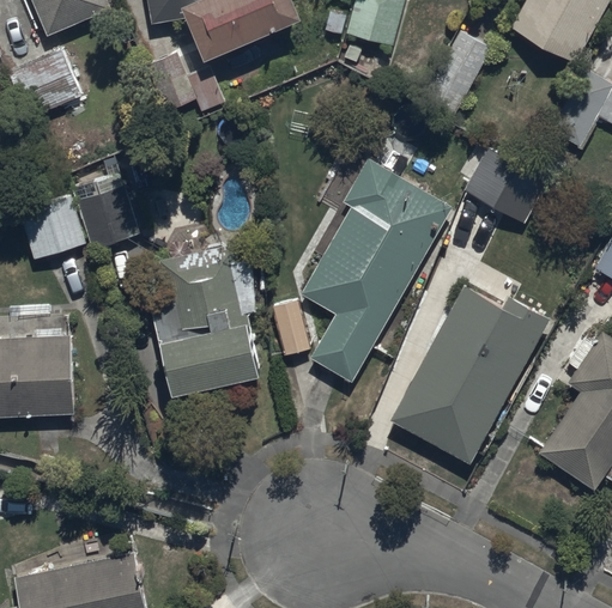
[(35,0),(49,34),(113,8),(108,0),(35,0)]
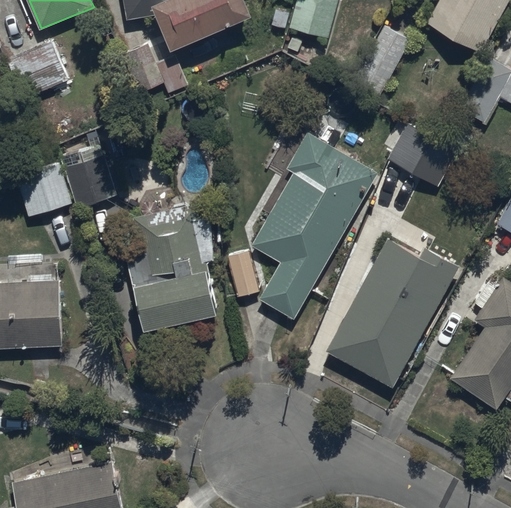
[(153,15),(160,32),(168,29),(175,44),(154,53),(150,43),(136,50),(158,104),(190,90),(180,65),(183,63),(176,46),(256,12),(250,0),(124,0),(128,19),(153,15)]
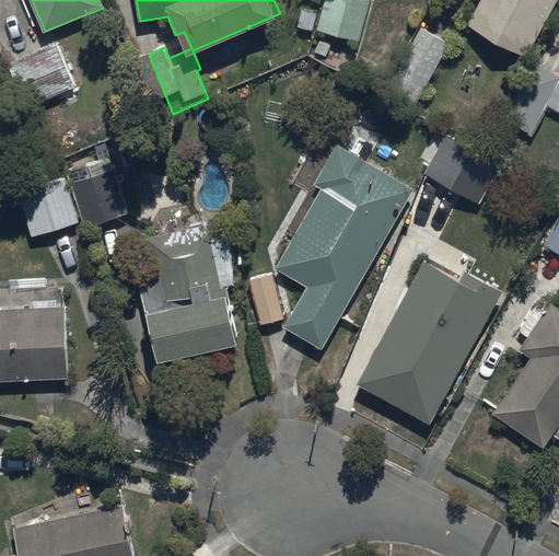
[(324,0),(315,31),(360,44),(371,0),(324,0)]
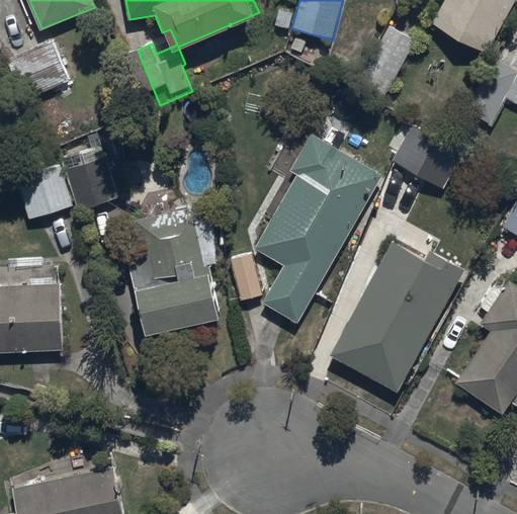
[(442,0),(430,23),(487,55),(516,0),(442,0)]
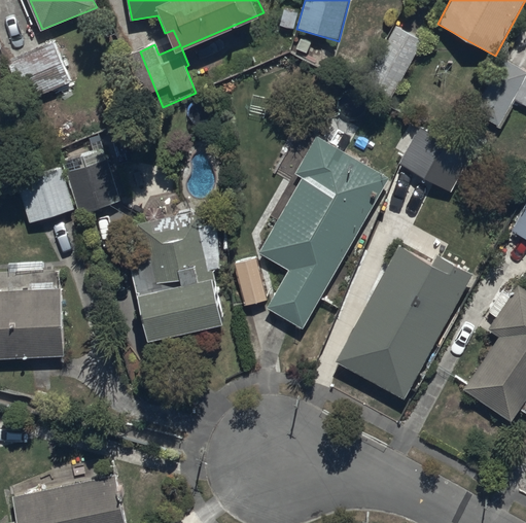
[(389,102),(423,40),(394,25),(360,86),(389,102)]
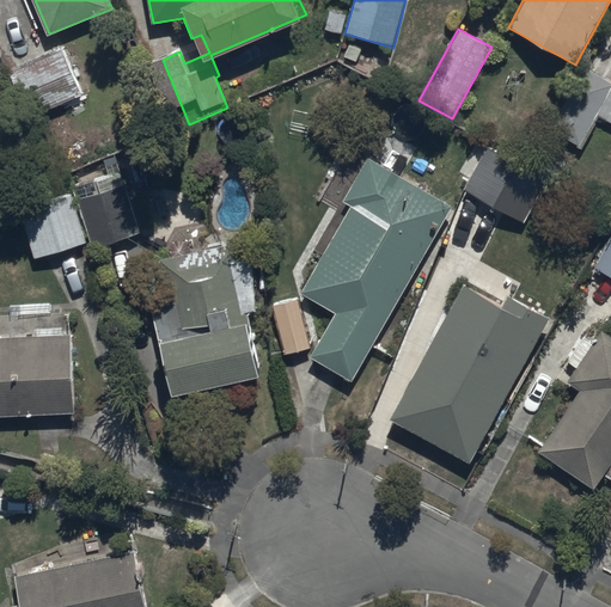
[(10,68),(30,118),(84,96),(63,46),(10,68)]
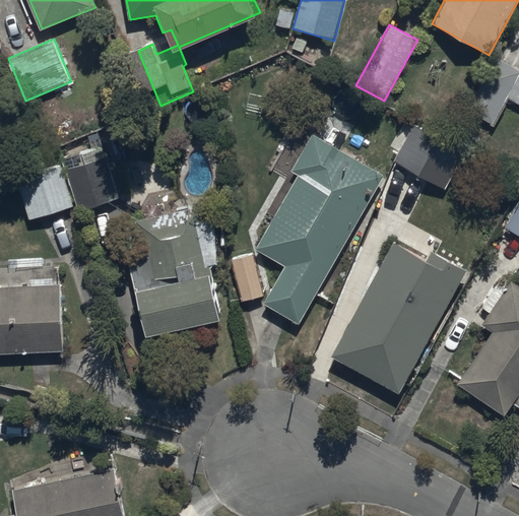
[(518,106),(518,71),(494,58),(466,110),(495,125),(508,101),(518,106)]
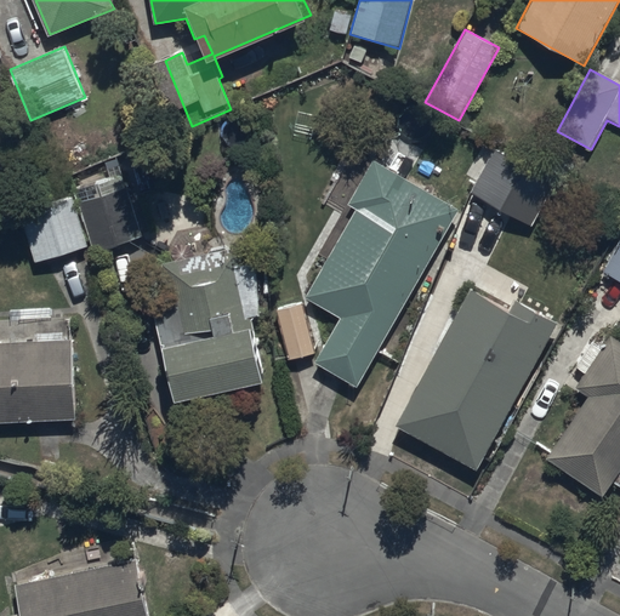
[(493,149),(470,194),(533,228),(556,183),(493,149)]
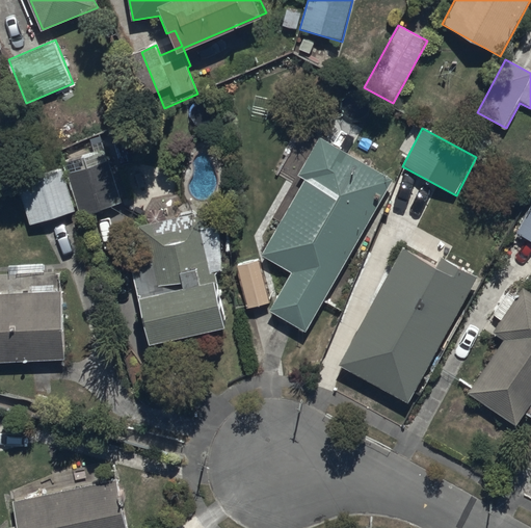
[(94,151),(63,160),(81,217),(124,204),(100,136),(90,138),(94,151)]
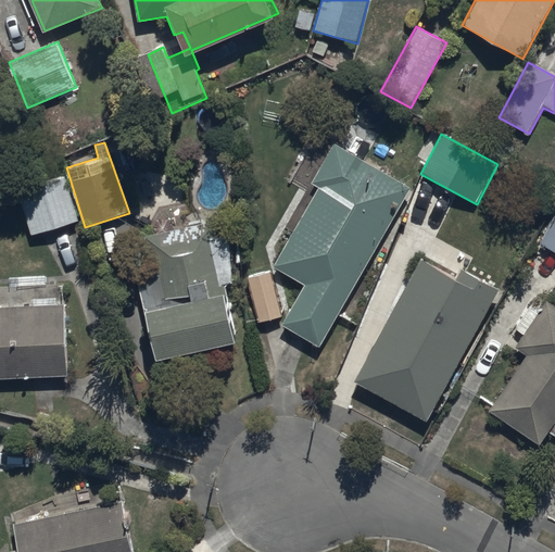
[(318,349),(410,187),(333,143),(312,182),(319,186),(275,265),(305,283),(280,327),(318,349)]
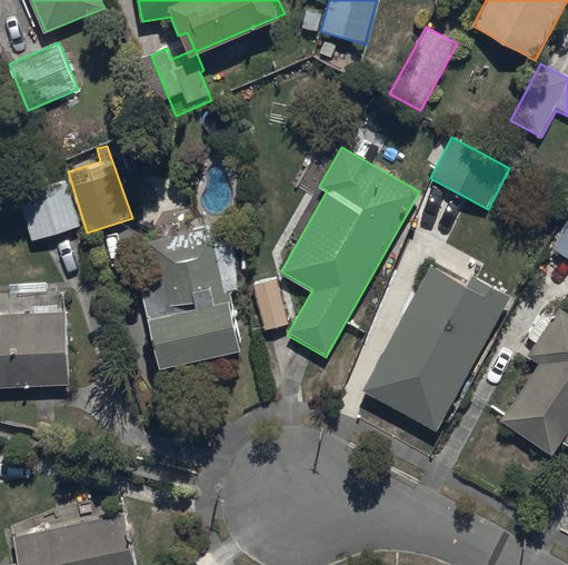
[(82,227),(65,176),(17,191),(31,241),(82,227)]
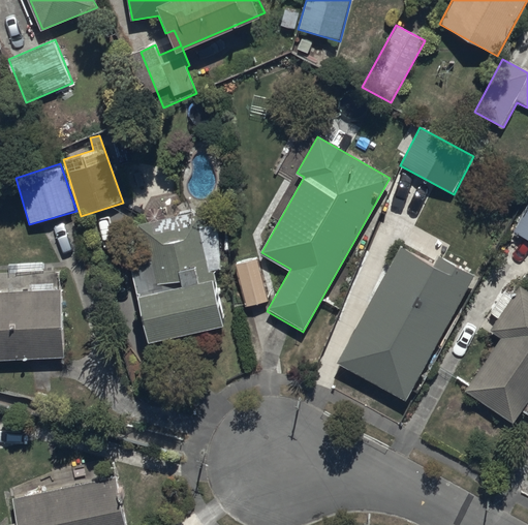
[(527,203),(513,233),(527,240),(527,203)]
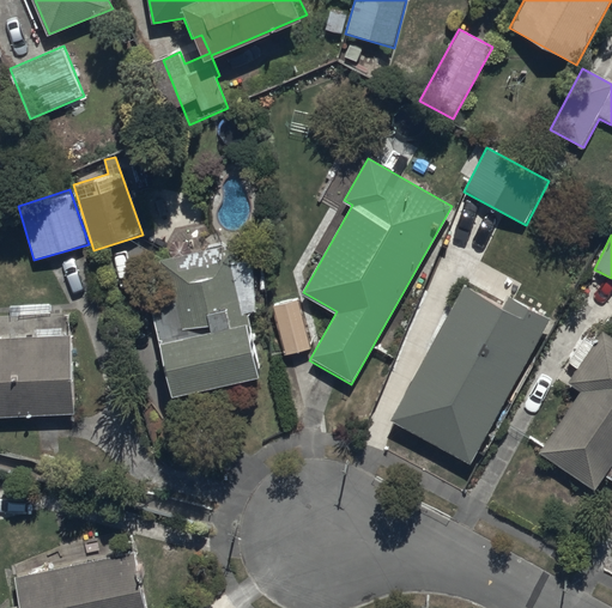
[(173,394),(176,393),(266,372),(252,312),(262,310),(247,241),(143,265),(173,394)]
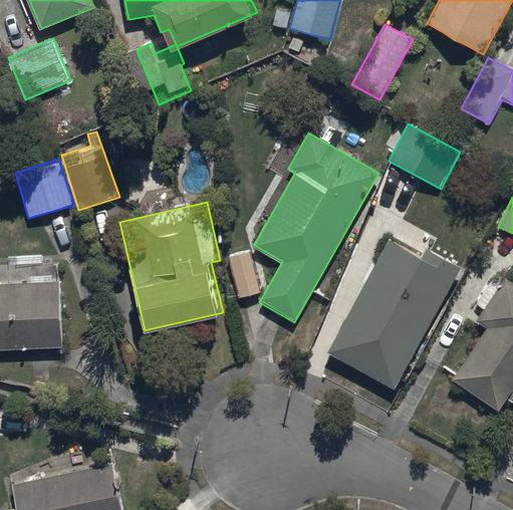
[(390,238),(327,351),(394,388),(462,266),(425,246),(420,255),(390,238)]
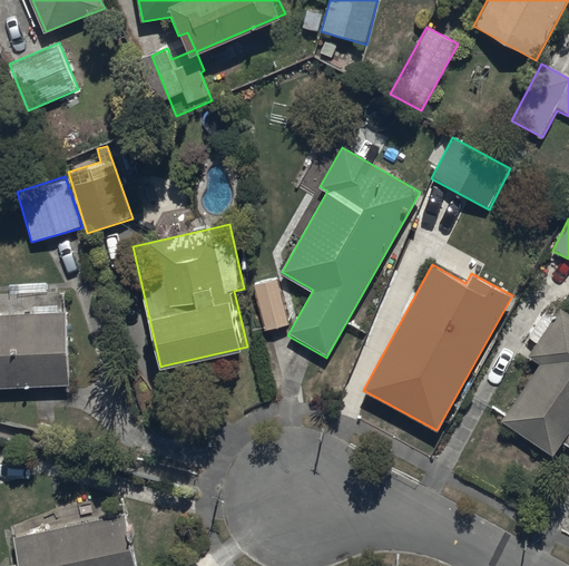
[(280,277),(253,283),(264,330),(290,324),(280,277)]
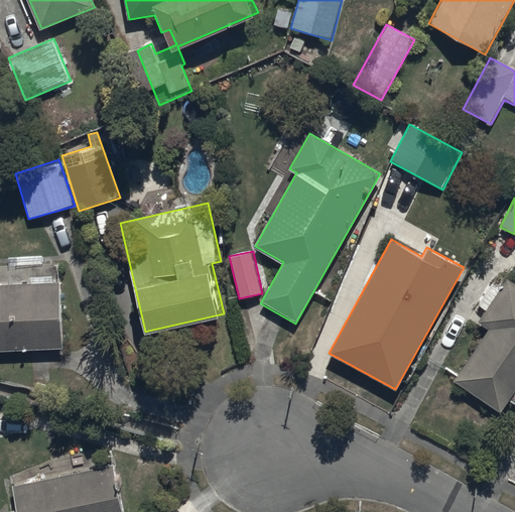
[(489,329),(453,381),(499,413),(514,389),(514,280),(508,275),(477,321),(489,329)]
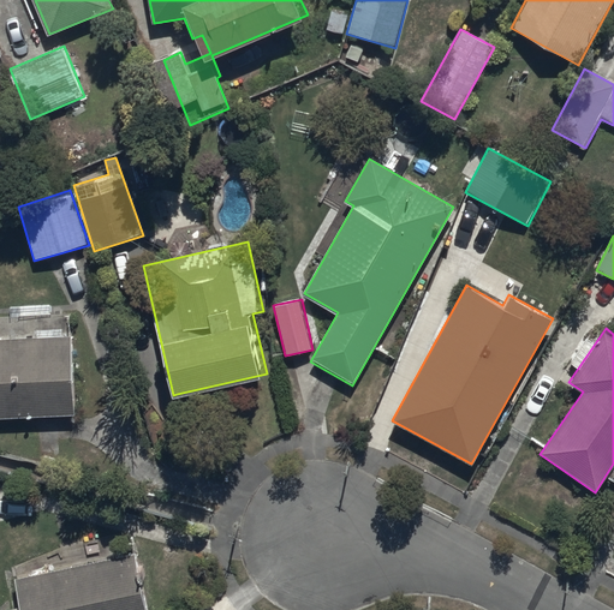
[(0,418),(77,416),(75,336),(0,339),(0,418)]
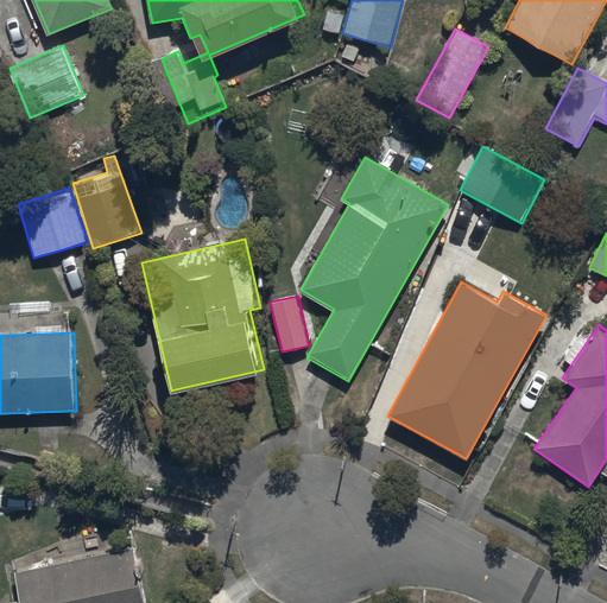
[(147,602),(137,548),(17,573),(23,601),(17,602),(147,602)]
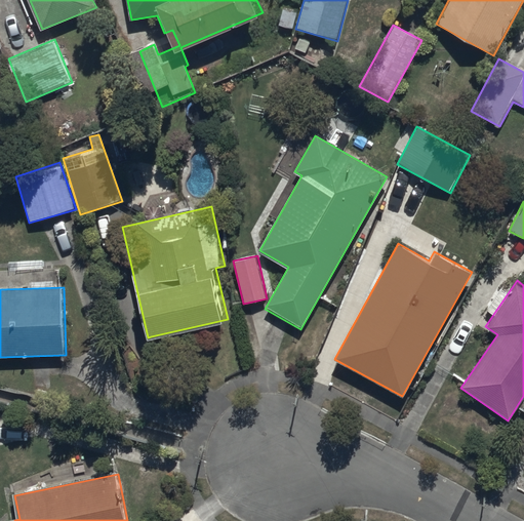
All buildings are outlined.
